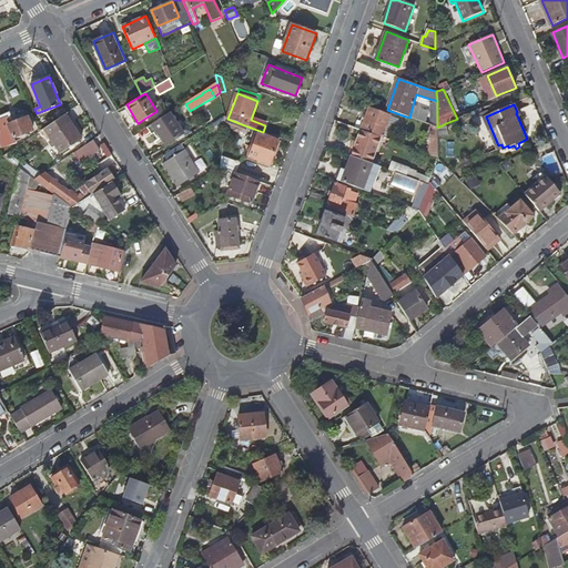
[(409,118),(425,123),(429,111),(413,105),(409,118)]
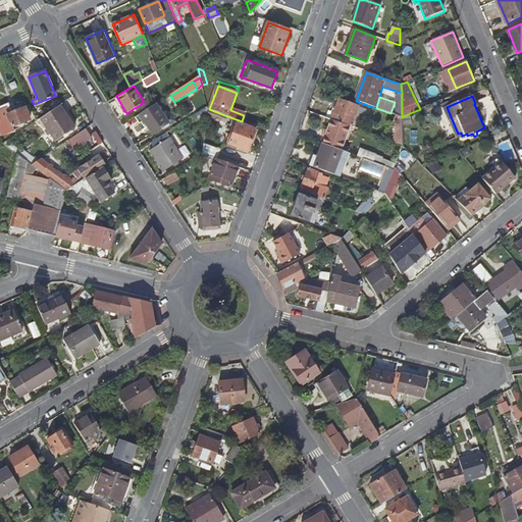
[(9,112),(24,105),(22,99),(6,106),(9,112)]
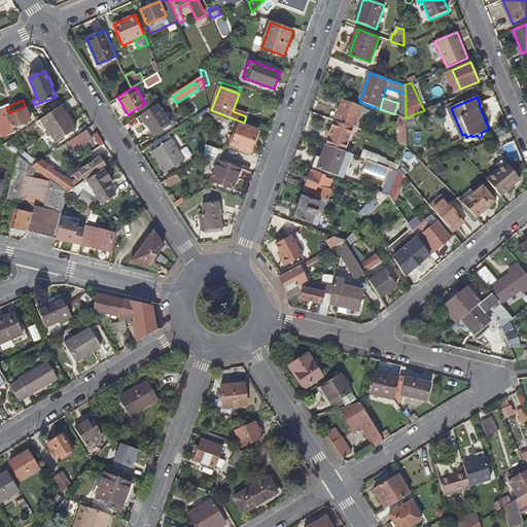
[(340,107),(336,121),(353,128),(355,129),(362,108),(342,101),(340,107)]
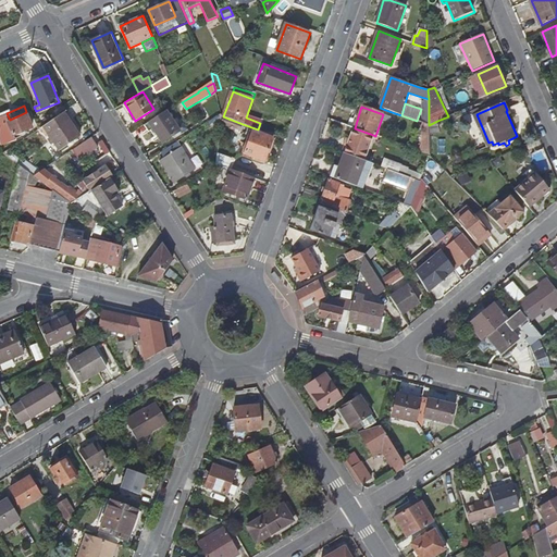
[(165,111),(149,122),(161,143),(172,136),(174,139),(181,135),(178,132),(165,111)]
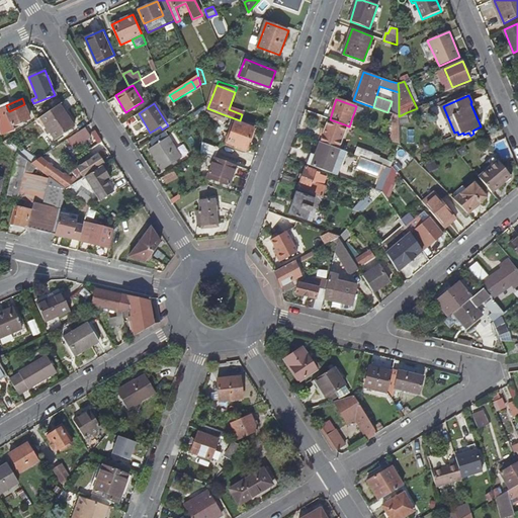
[(328,110),(308,103),(305,110),(324,117),(330,119),(334,105),(330,104),(328,110)]
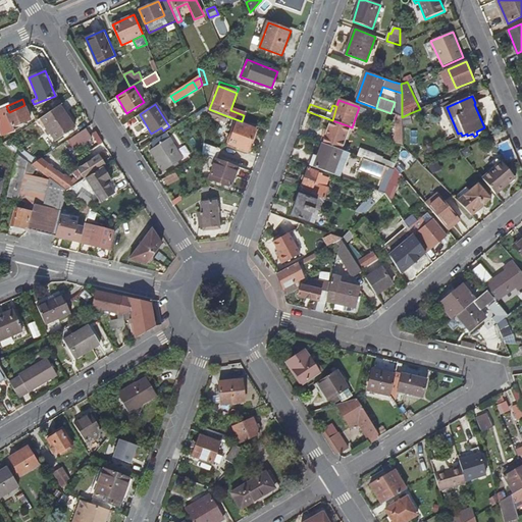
[(0,108),(0,132),(1,135),(13,129),(12,125),(30,117),(24,105),(9,112),(6,106),(0,108)]
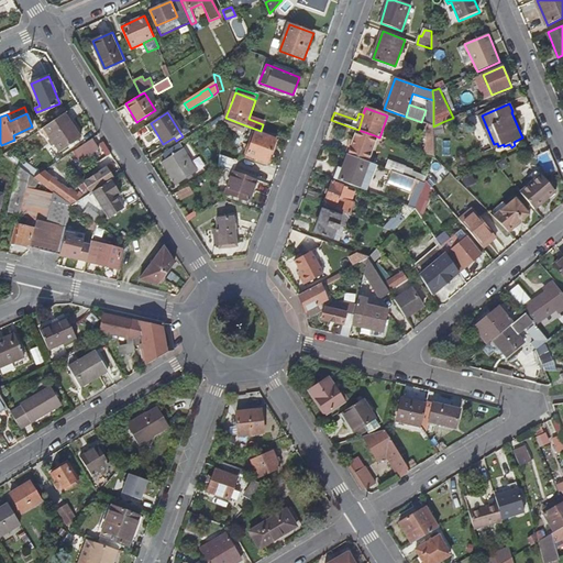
[(406,117),(396,113),(394,118),(395,118),(392,127),(401,130),(403,123),(406,117)]
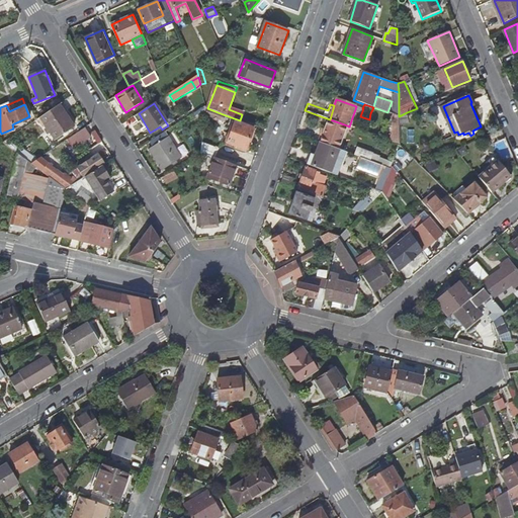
[(66,119),(59,105),(41,116),(51,132),(56,139),(75,127),(69,117),(66,119)]
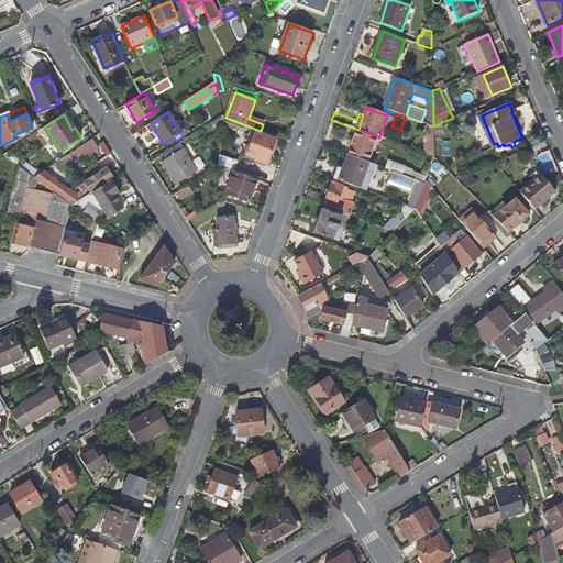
[(225,119),(224,114),(211,123),(214,129),(220,125),(224,122),(225,119)]
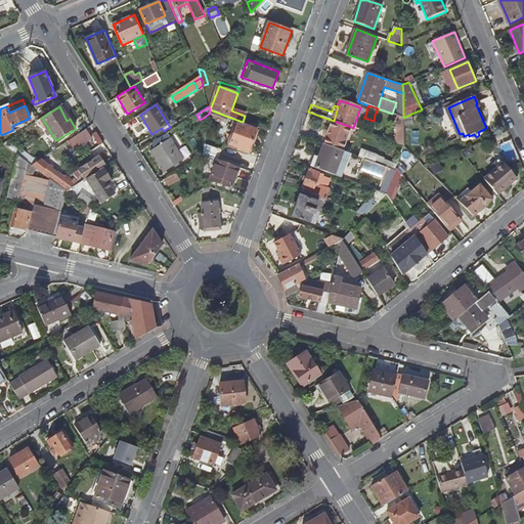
[(392,114),(378,108),(375,115),(394,122),(394,123),(395,123),(396,134),(394,139),(368,130),(369,128),(364,126),(364,128),(361,127),(364,118),(367,110),(366,110),(360,107),(353,128),(398,143),(404,146),(404,126),(403,118),(397,116),(392,114)]
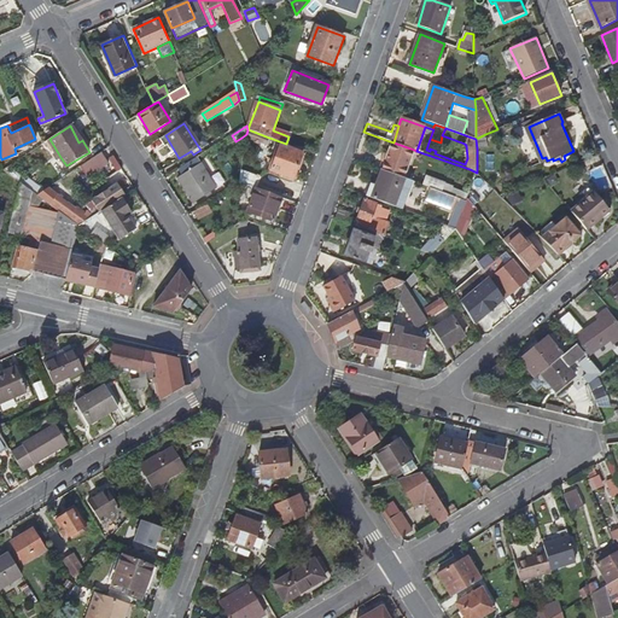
[(269,138),(248,129),(248,130),(246,134),(246,138),(254,141),(254,143),(260,145),(260,144),(267,146),(269,138)]
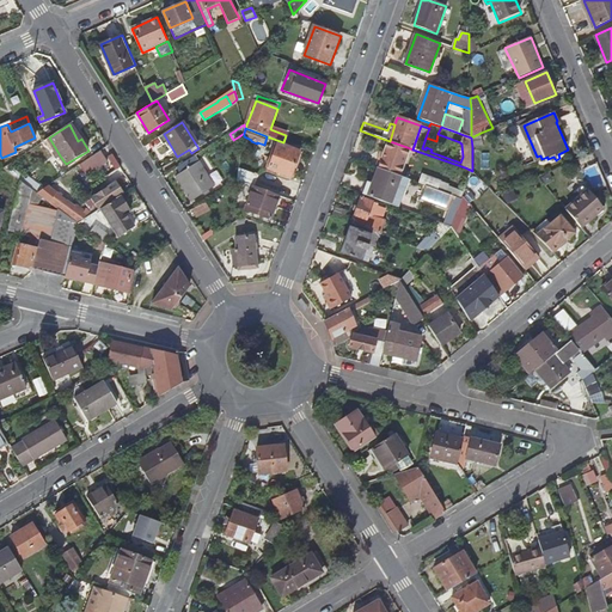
[(481,133),(471,138),(472,147),(484,146),(481,133)]
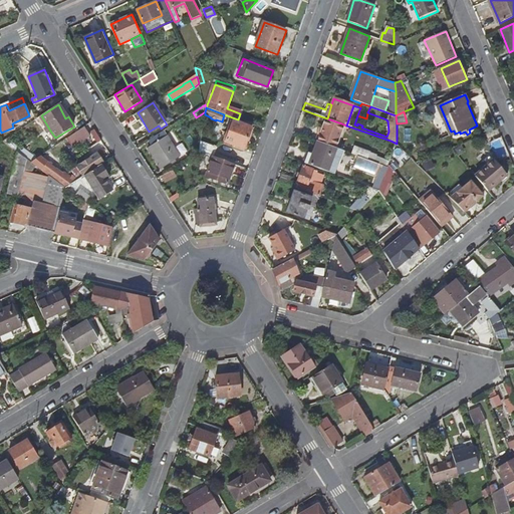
[(50,131),(41,115),(36,118),(43,129),(43,130),(46,134),(50,131)]
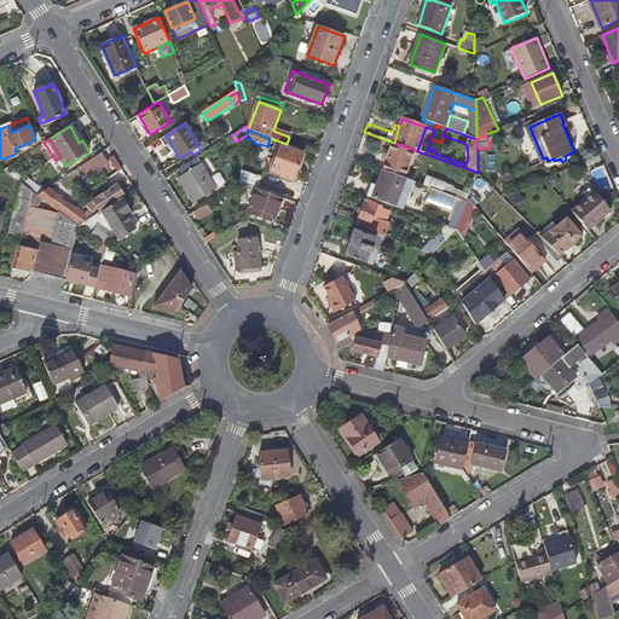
[(386,165),(383,171),(404,178),(406,172),(415,150),(394,143),(386,165)]
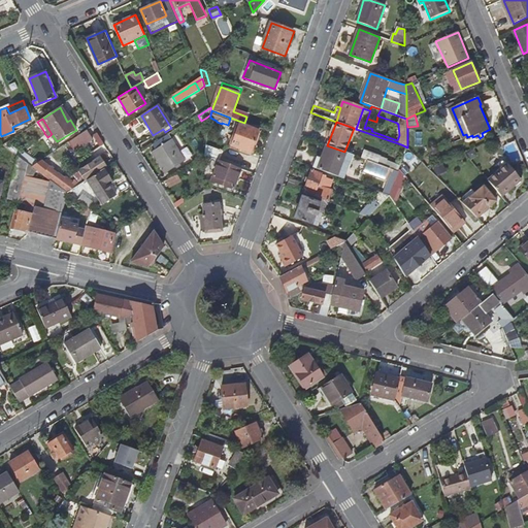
[(258,131),(239,124),(232,144),(251,153),(258,131)]
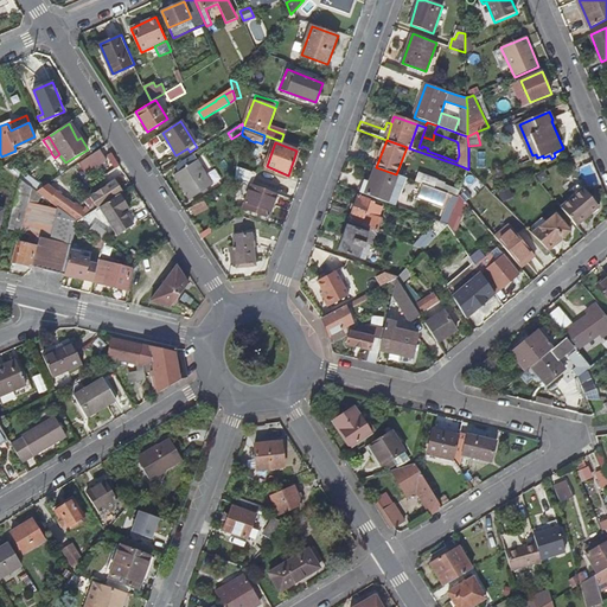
[(109,160),(101,148),(80,164),(87,174),(109,160)]
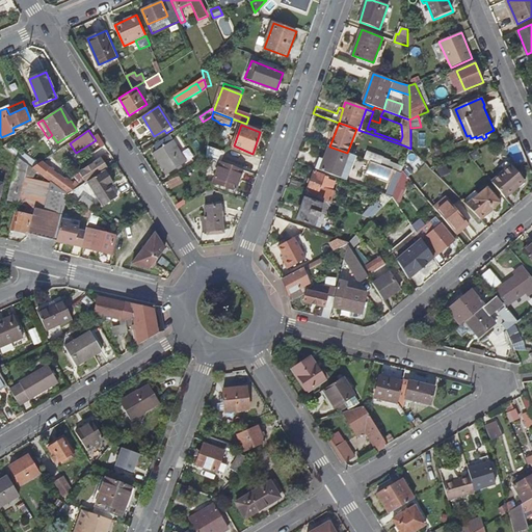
[(168,135),(153,144),(156,151),(154,152),(166,175),(185,162),(168,135)]
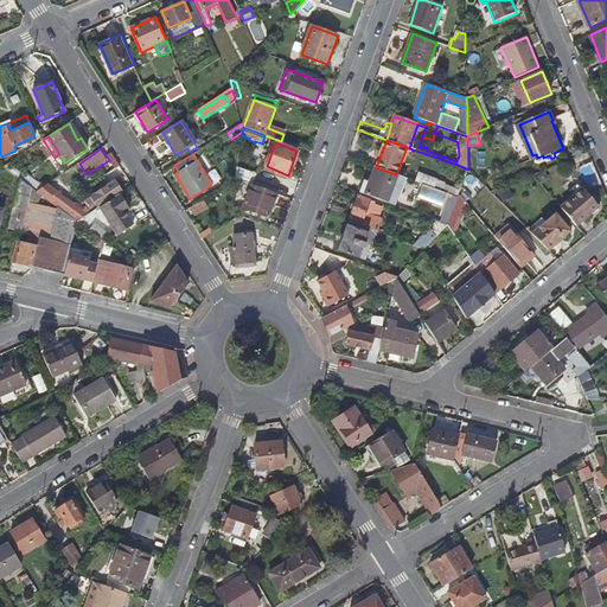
[(21,174),(7,164),(4,166),(2,166),(20,179),(37,191),(42,187),(43,186),(27,174),(29,173),(26,171),(21,174)]
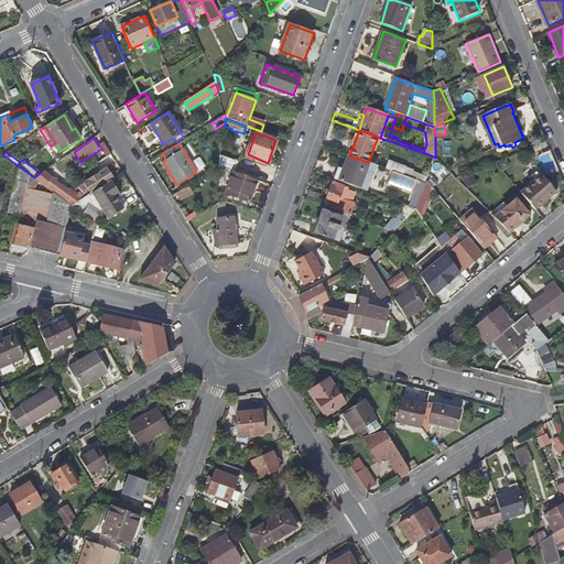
[(221,155),(219,166),(234,172),(238,162),(221,155)]
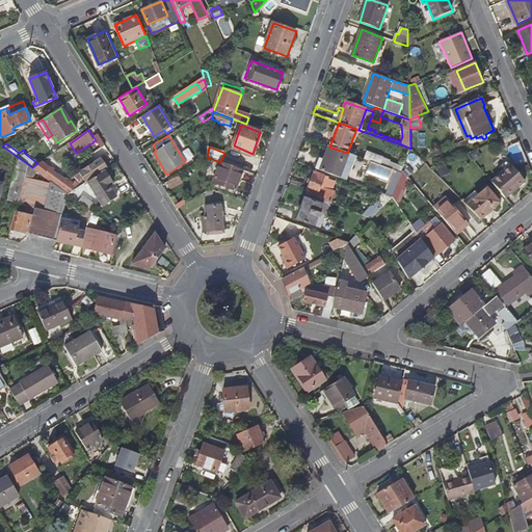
[(347,153),(329,147),(325,160),(321,171),(346,180),(355,156),(347,153)]
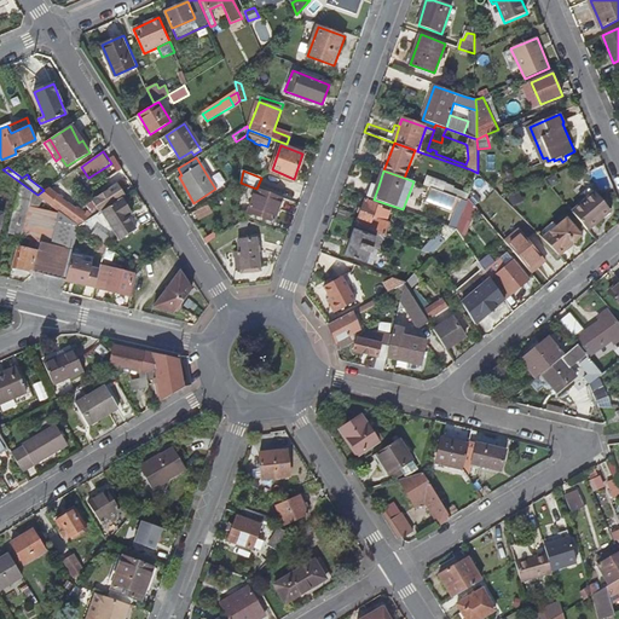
[(555,174),(545,178),(551,187),(560,183),(555,174)]
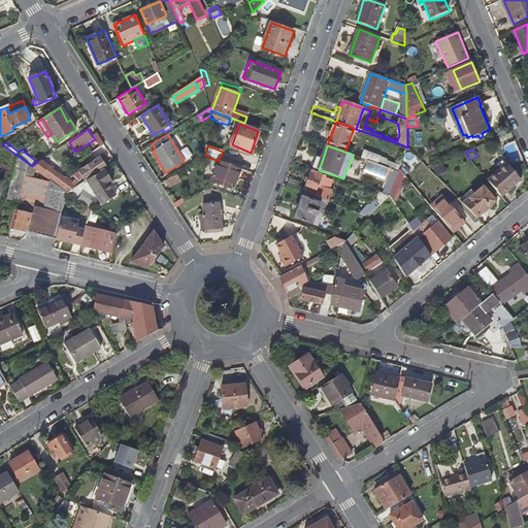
[(381,156),(365,151),(363,157),(377,163),(381,157),(381,156)]
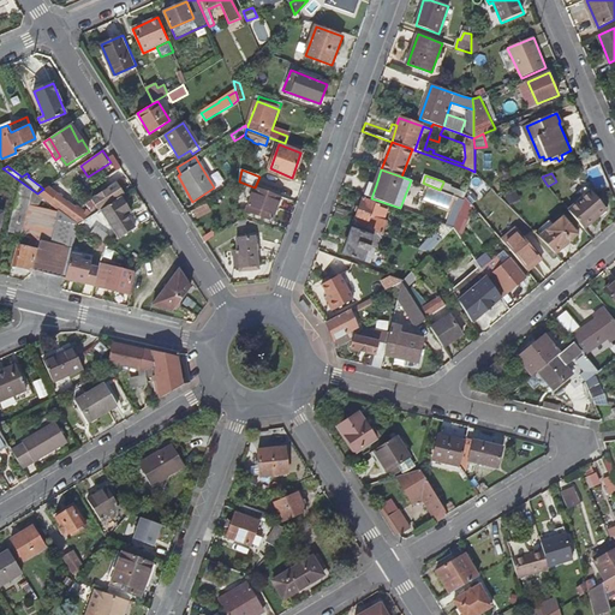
[(78,224),(73,220),(60,209),(59,213),(34,207),(41,196),(37,193),(21,181),(7,237),(19,239),(21,237),(30,239),(28,248),(18,246),(13,266),(65,279),(71,254),(78,224)]
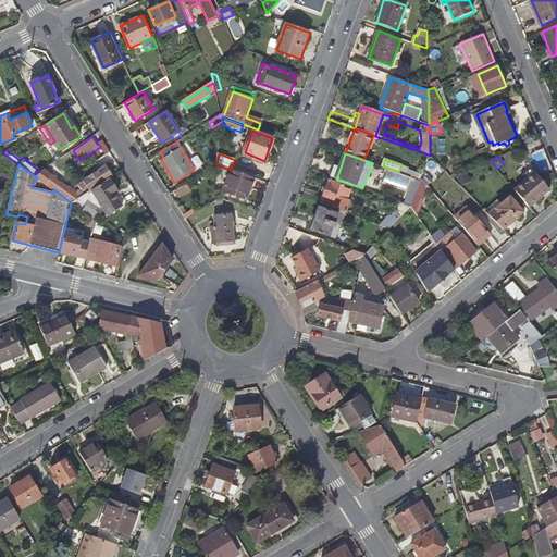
[(330,177),(336,180),(341,168),(333,165),(330,177)]
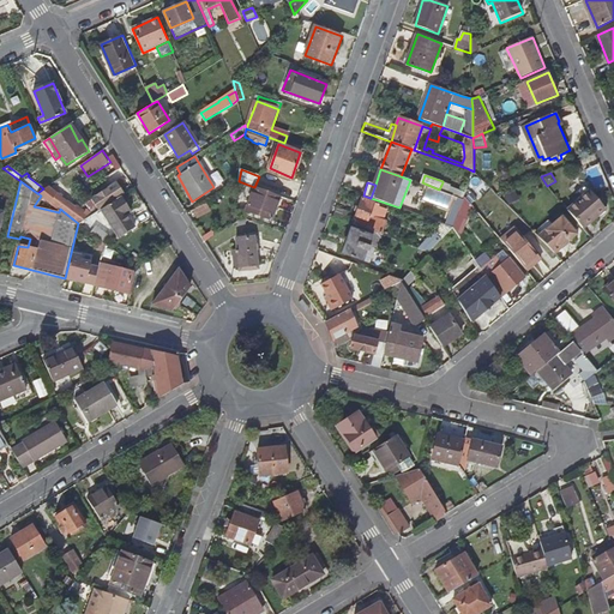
[(450,185),(443,182),(439,190),(464,198),(464,197),(465,193),(450,187),(450,185)]
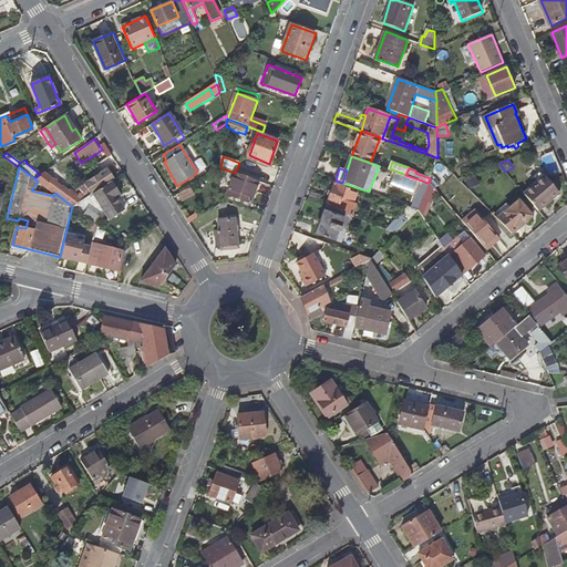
[(112,181),(114,179),(107,169),(85,184),(92,194),(93,193),(112,181)]
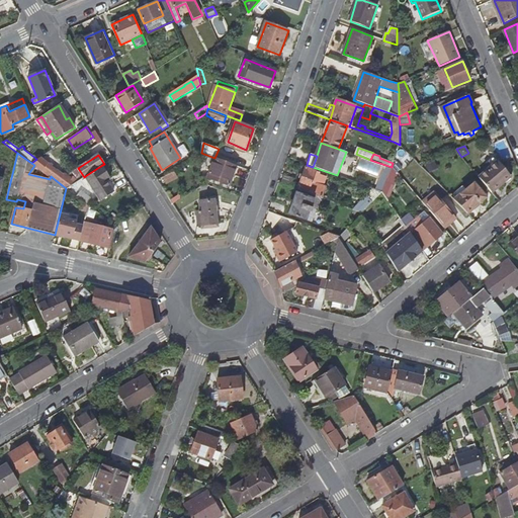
[(492,167),(498,162),(494,157),(488,162),(492,167)]
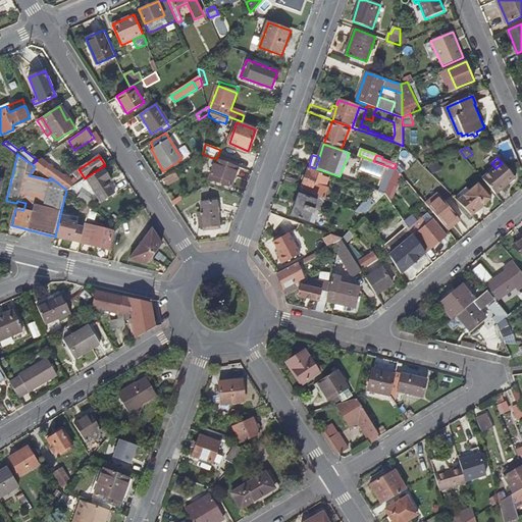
[(230,187),(238,167),(216,159),(209,178),(230,187)]
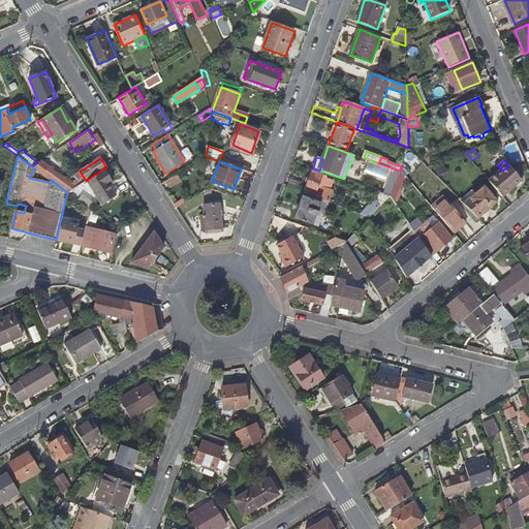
[(447,172),(442,162),(433,166),(438,177),(447,172)]
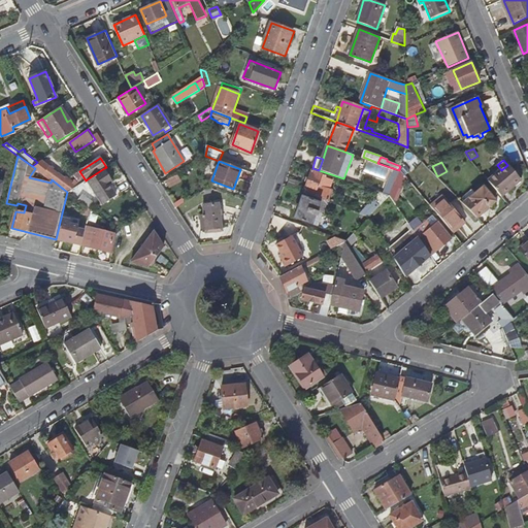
[(63,189),(67,192),(76,186),(50,167),(46,171),(36,163),(32,166),(35,168),(52,179),(63,189)]
